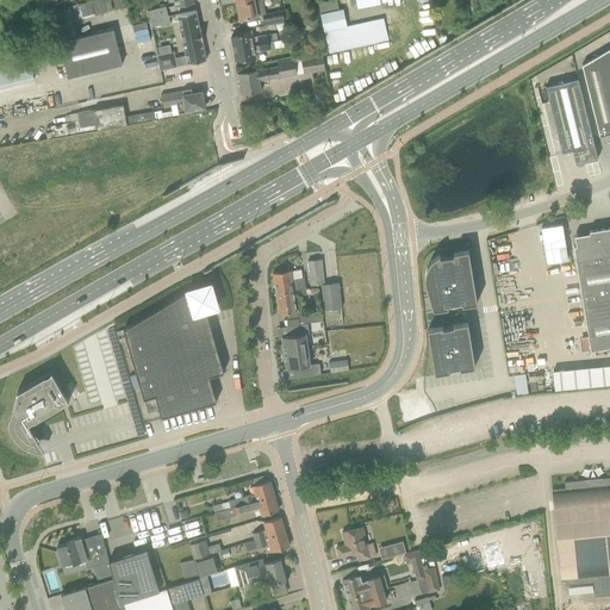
[(125,0),(92,0),(51,10),(58,43),(68,78),(122,64),(113,30),(132,25),(125,0)]
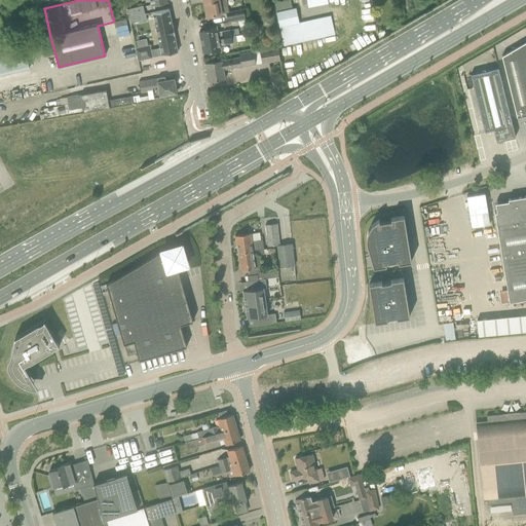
[(207,17),(228,12),(225,0),(220,0),(204,3),(207,17)]
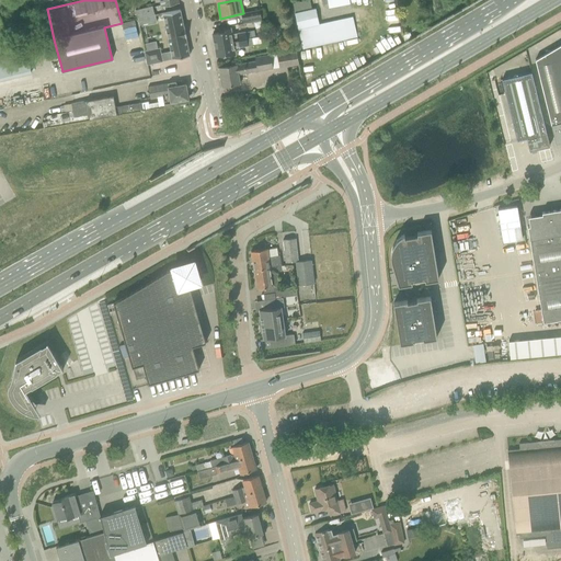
[(310,0),(294,1),(294,10),(311,9),(310,0)]
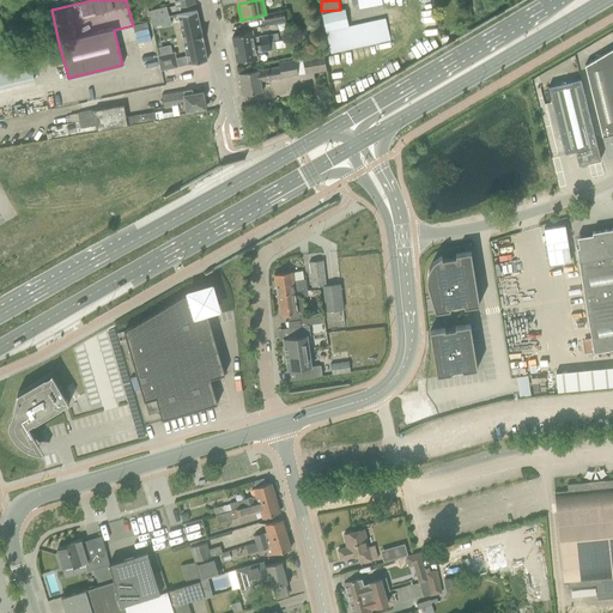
[(150,20),(168,16),(167,7),(147,11),(150,20)]
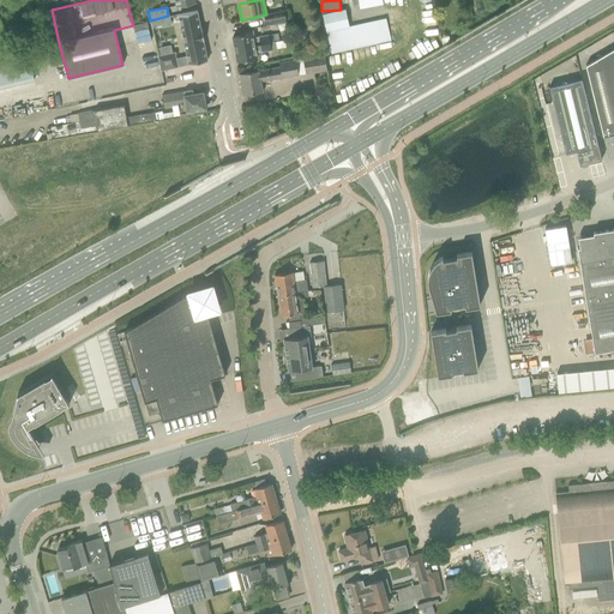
[(375,20),(349,26),(345,10),(323,14),(331,54),(380,43),(375,20)]
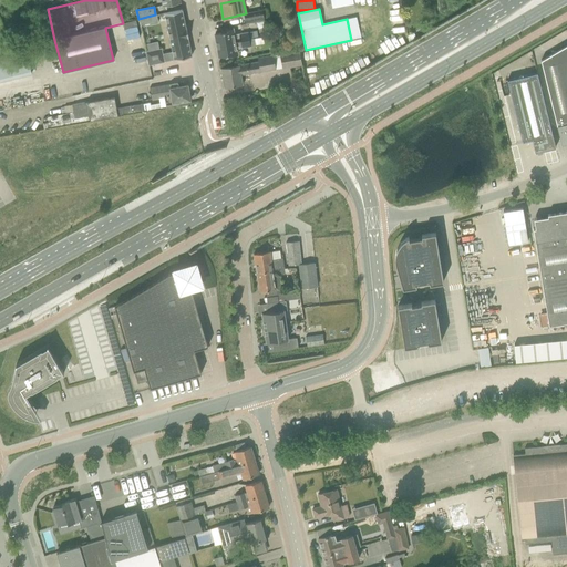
[(165,14),(175,59),(174,59),(175,60),(192,55),(182,10),(165,13),(165,14)]
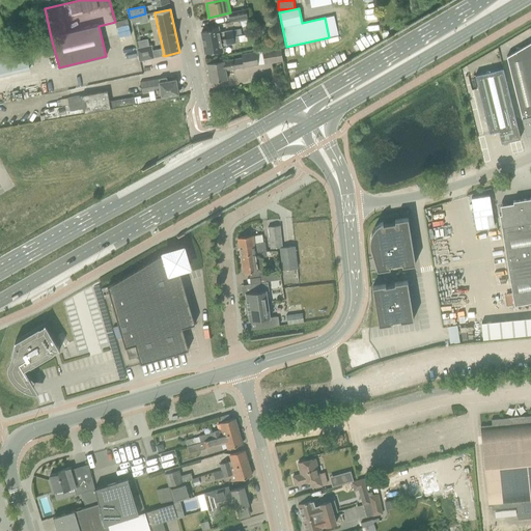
[(230,23),(248,18),(246,9),(227,15),(230,23)]
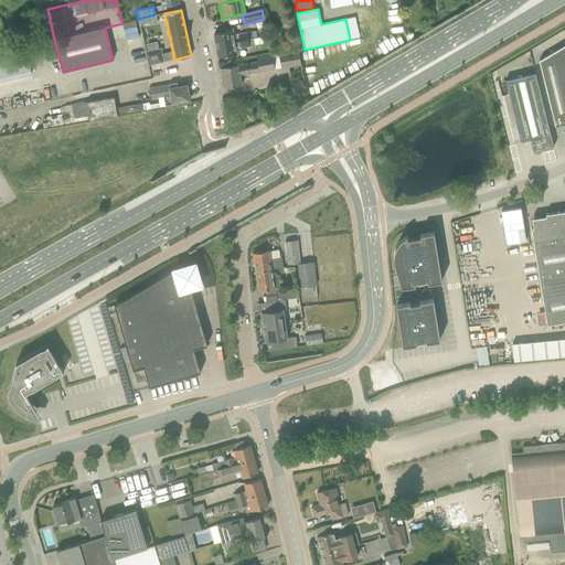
[(247,32),(233,34),(232,29),(221,30),(222,32),(214,33),(216,45),(254,38),(256,38),(255,31),(247,32)]
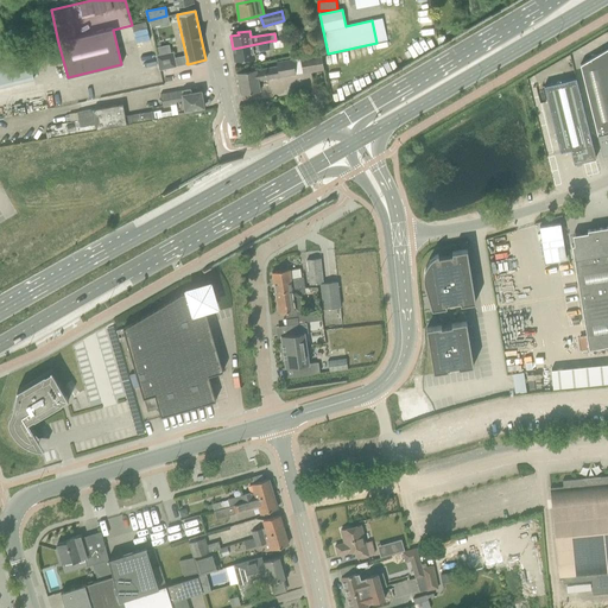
[(268,49),(274,49),(273,40),(233,49),(235,62),(242,59),(244,62),(255,59),(254,52),(268,50),(268,49)]
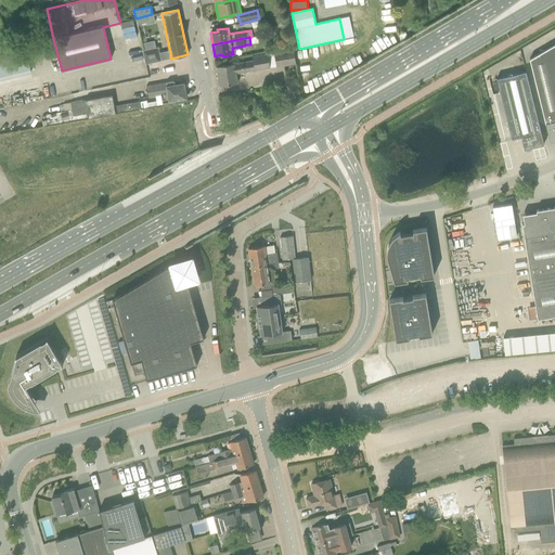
[(554,43),(529,60),(550,142),(554,140),(554,43)]
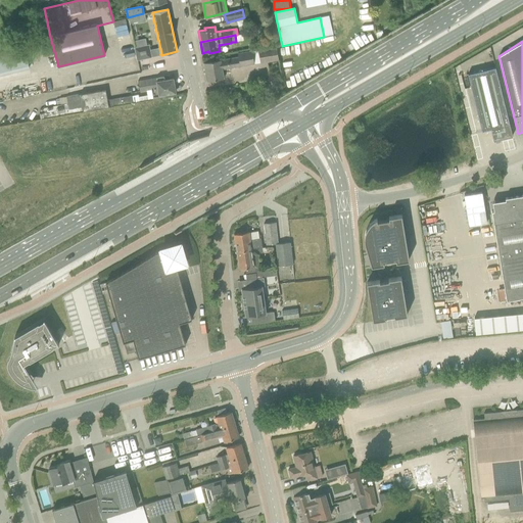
[(0,48),(0,73),(30,65),(24,42),(0,48)]
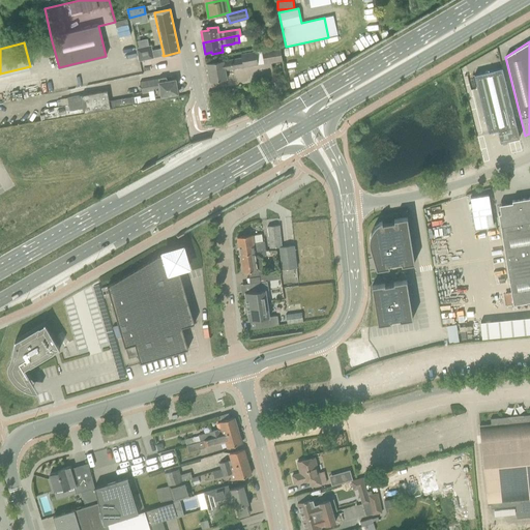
[(150,46),(137,49),(139,61),(153,58),(150,46)]
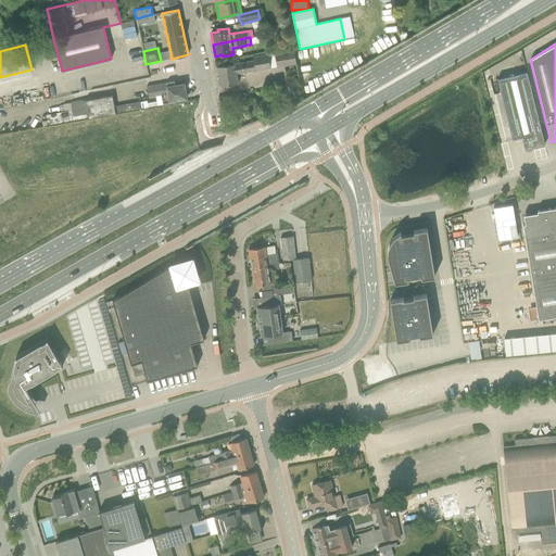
[(277,67),(295,63),(293,50),(274,53),(277,67)]
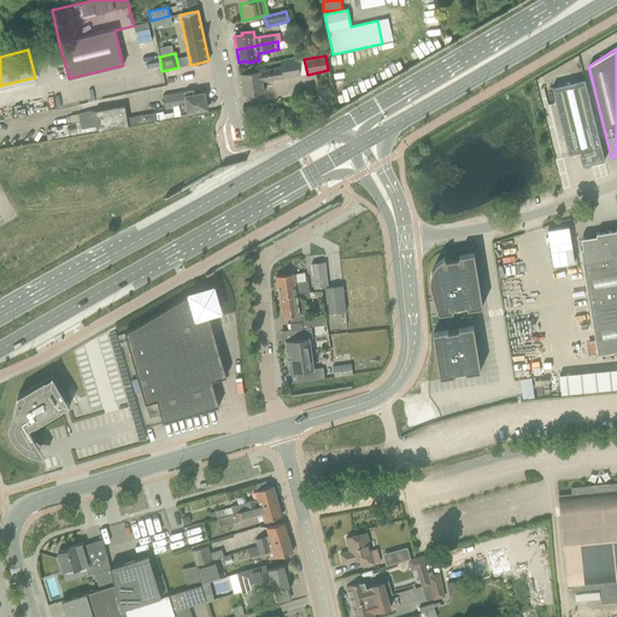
[(262,82),(300,76),(297,60),(280,63),(281,68),(241,75),(245,97),(264,93),(262,82)]
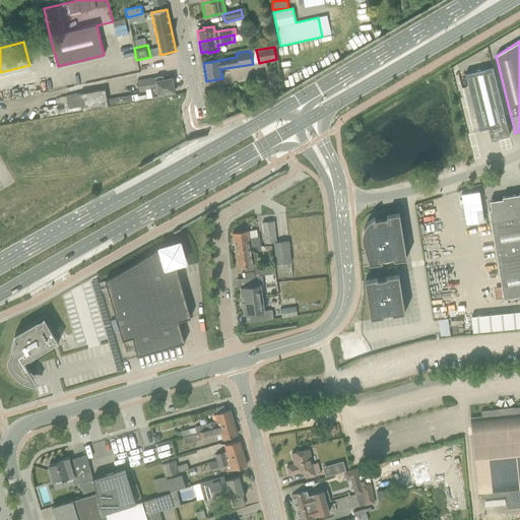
[(491,140),(509,135),(493,67),(465,74),(479,131),(488,129),(491,140)]
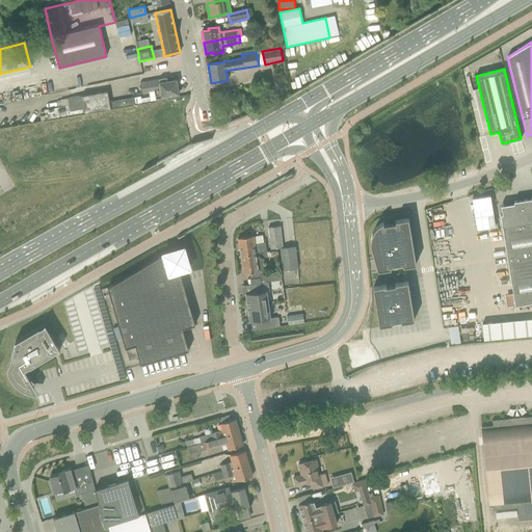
[(176,80),(167,82),(166,78),(140,83),(141,92),(155,90),(156,101),(165,99),(165,96),(178,94),(176,80)]
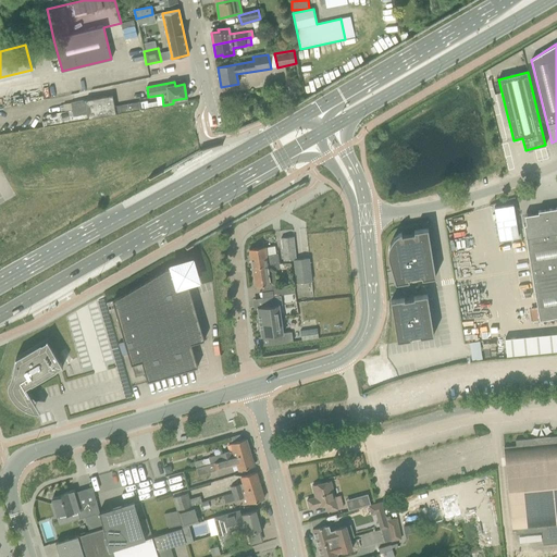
[(112,96),(59,104),(62,123),(115,113),(112,96)]
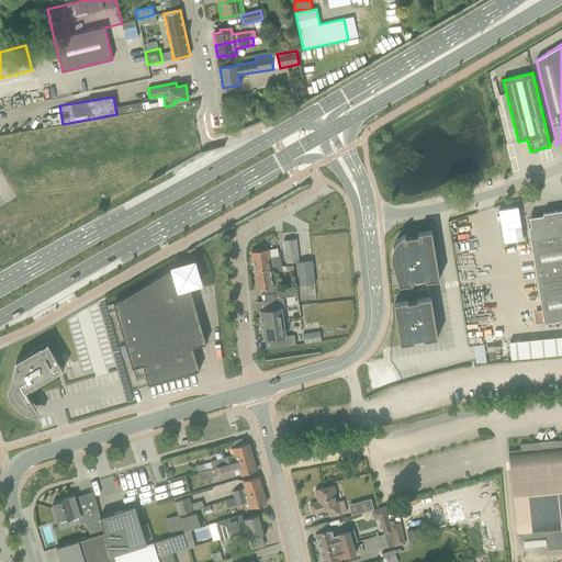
[(530,240),(561,234),(561,210),(542,213),(543,215),(529,217),(530,227),(528,227),(530,240)]
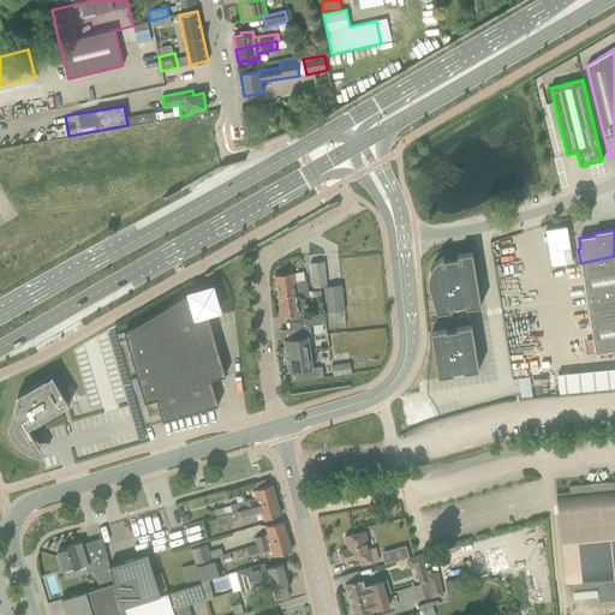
[(443,258),(442,256),(440,257),(437,258),(435,261),(433,264),(430,267),(429,270),(428,273),(428,276),(428,280),(428,285),(436,311),(451,309),(451,306),(465,304),(465,306),(481,304),(472,251),(457,254),(458,256),(443,258)]
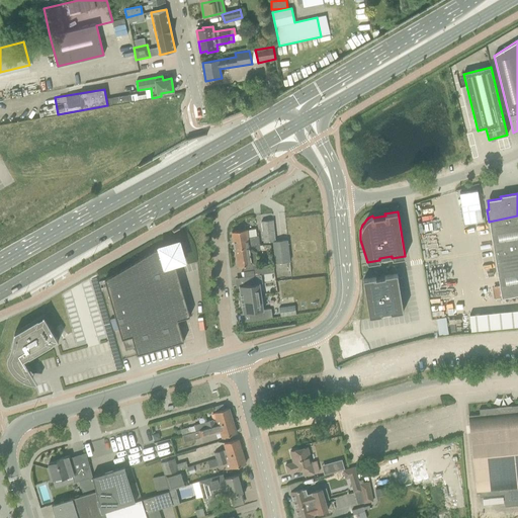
[(501,297),(517,294),(517,216),(489,222),(501,297)]
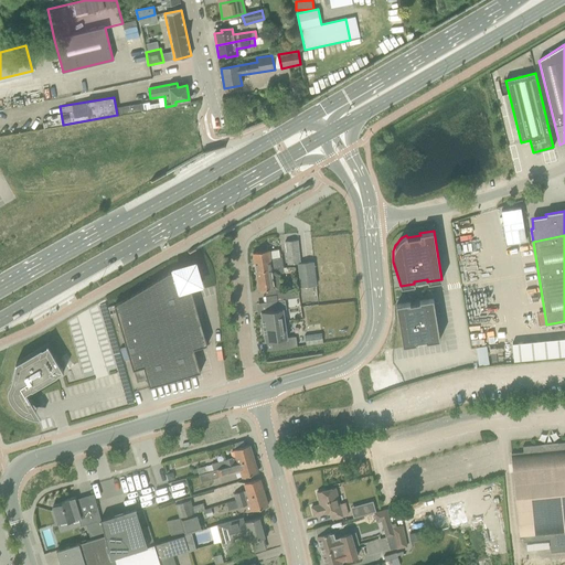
[(296,264),(300,263),(298,241),(285,242),(287,265),(296,264)]
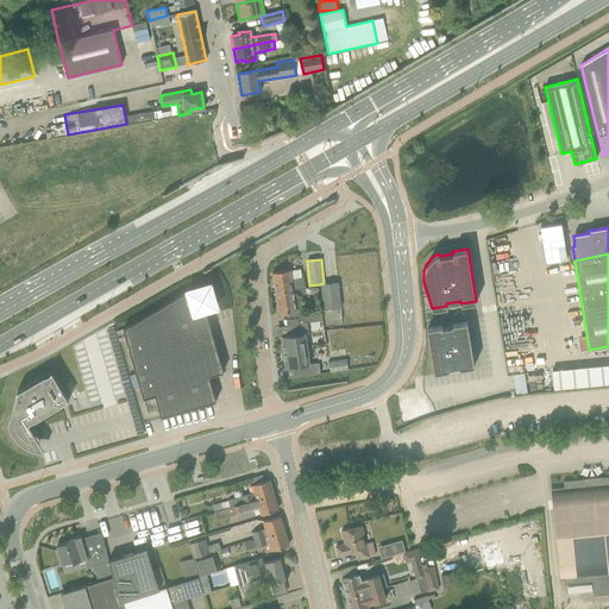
[(303,277),(292,280),(289,270),(272,272),(276,294),(293,290),(306,288),(303,277)]
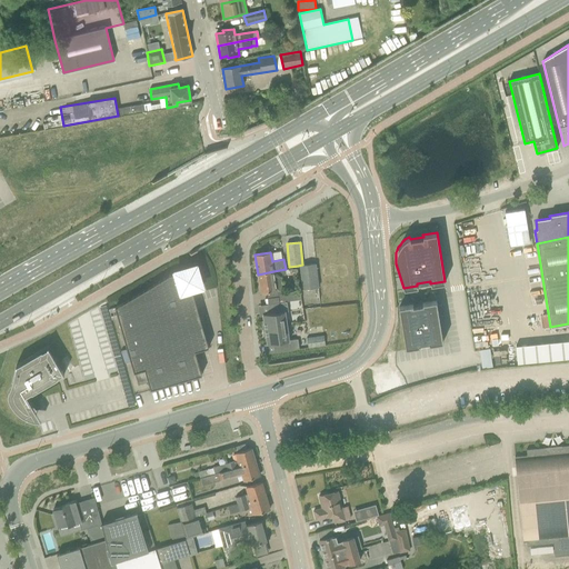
[(301,290),(318,289),(316,263),(302,265),(298,266),(301,290)]
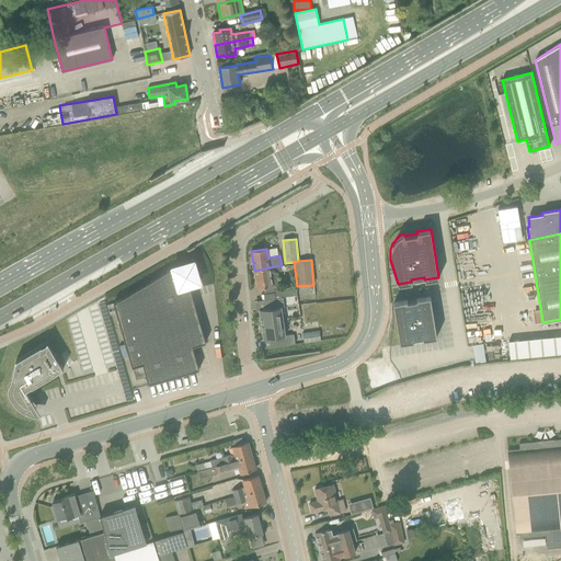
[(190,286),(199,283),(193,262),(172,267),(173,270),(167,271),(113,302),(133,367),(142,364),(148,385),(198,369),(192,346),(206,343),(190,286)]
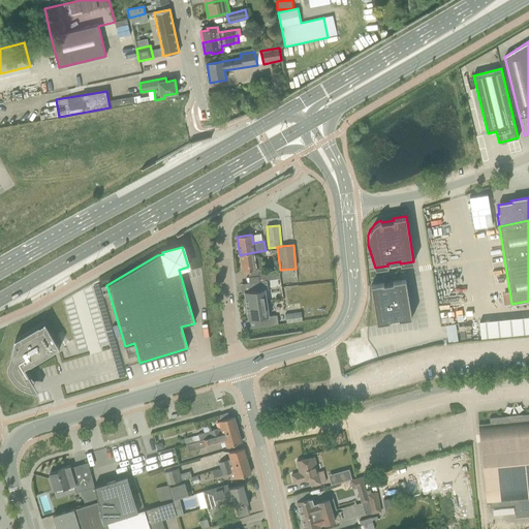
[(254,252),(240,255),(242,273),(248,272),(257,271),(256,265),(255,258),(261,257),(267,256),(266,254),(266,250),(254,252)]
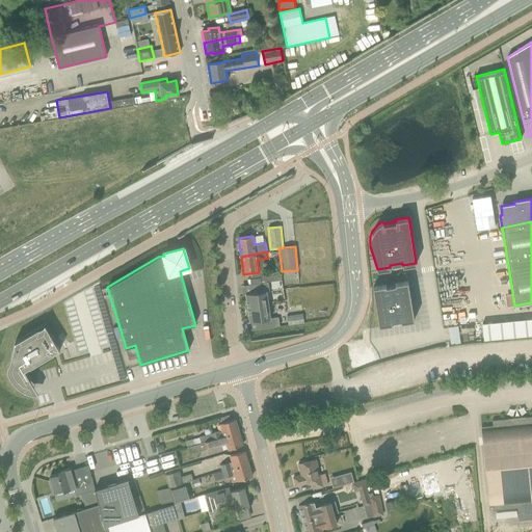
[(268,283),(282,281),(281,272),(259,275),(260,283),(268,282),(268,283)]
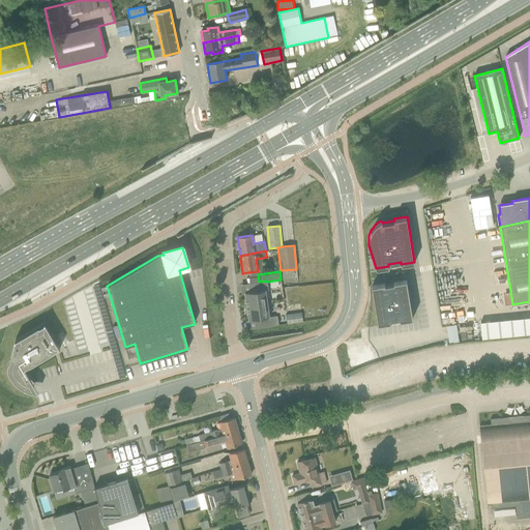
[(268,290),(267,282),(267,281),(259,282),(249,284),(251,292),(244,293),(245,299),(243,299),(244,305),(246,304),(246,306),(267,303),(265,291),(268,290)]
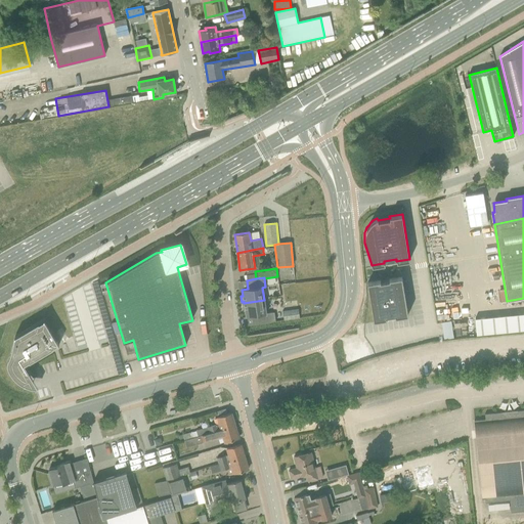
[(380,280),(367,282),(374,320),(386,318),(386,317),(395,315),(395,317),(408,315),(401,277),(389,279),(389,281),(381,282),(380,280)]
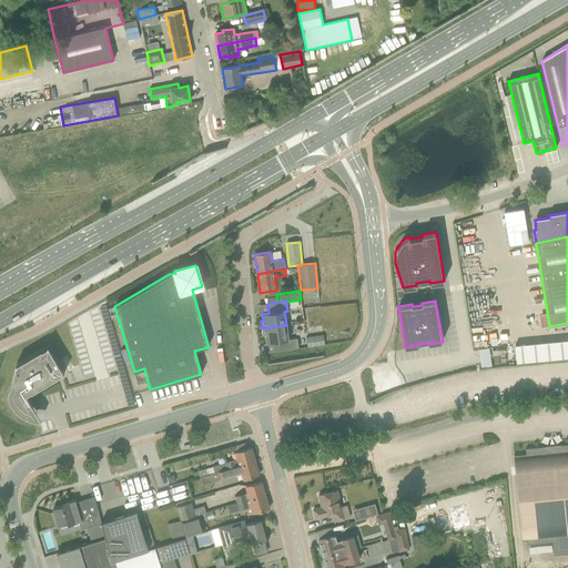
[(297,338),(288,340),(286,325),(264,328),(265,331),(263,331),(264,337),(265,337),(266,344),(273,343),(274,352),(298,348),(297,338)]
